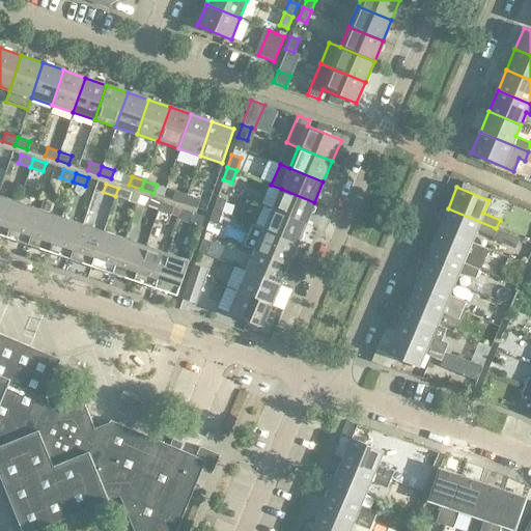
[(131,192),(118,188),(115,196),(128,200),(131,192)]
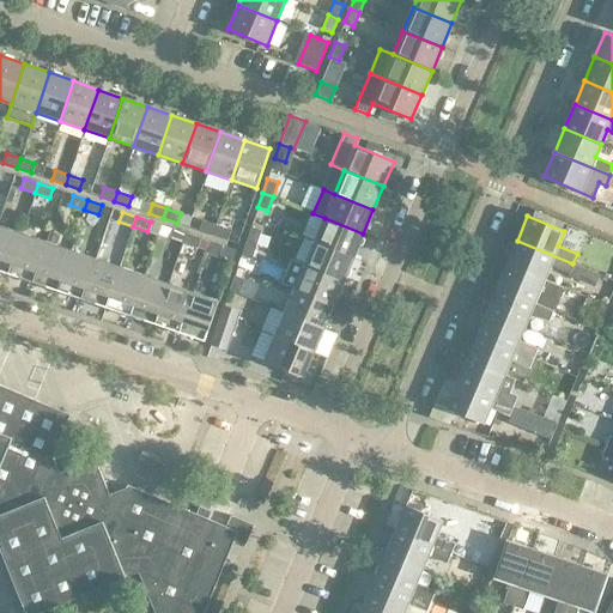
[(363,234),(325,218),(314,241),(353,258),(363,234)]
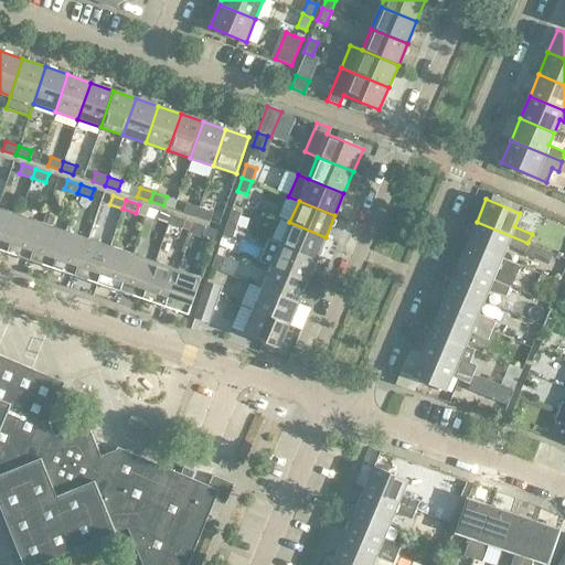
[(185,203),(182,212),(195,216),(199,208),(185,203)]
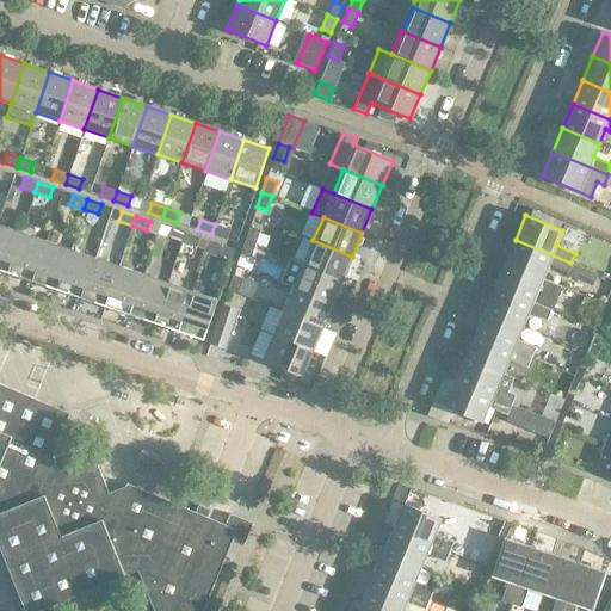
[(229,229),(215,224),(211,234),(226,239),(229,229)]
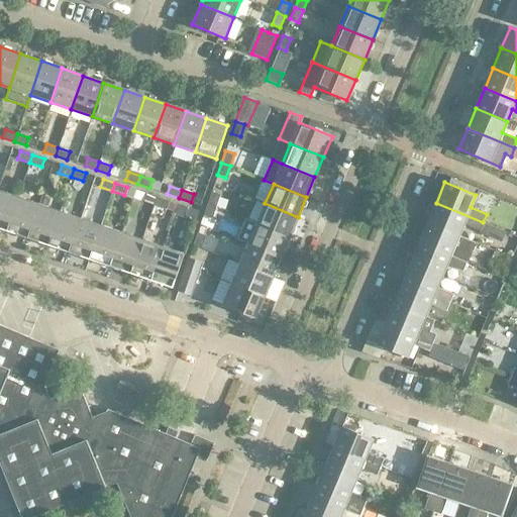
[(17,198),(0,191),(0,228),(6,231),(17,198)]
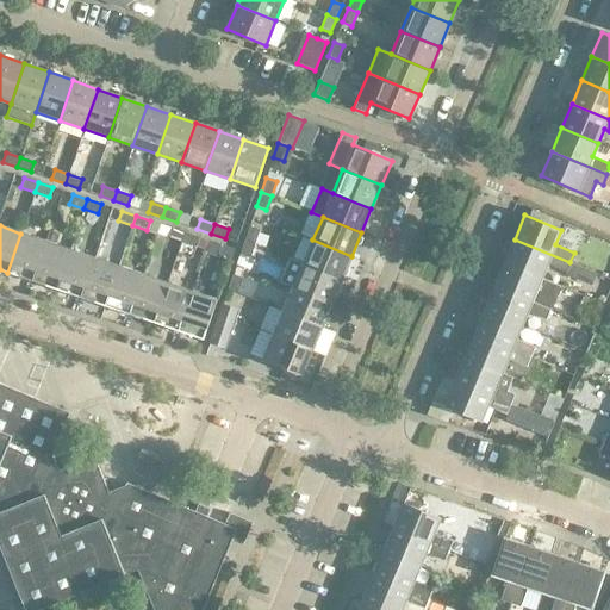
[(260,230),(249,226),(244,241),(255,243),(260,230)]
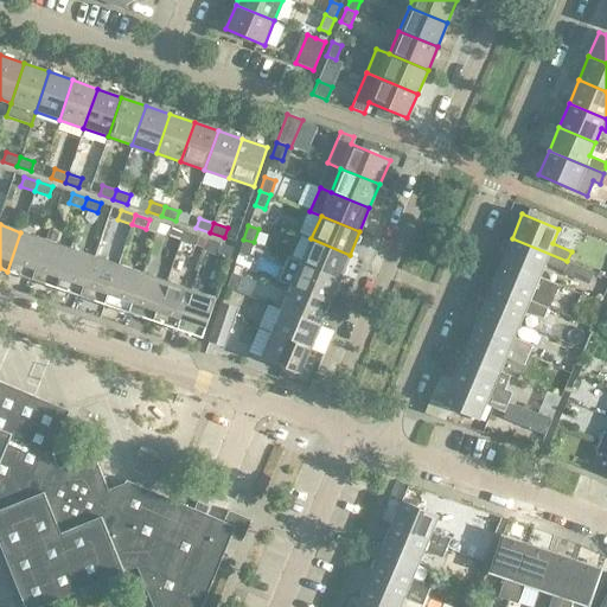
[(184,231),(170,227),(166,236),(180,241),(184,231)]
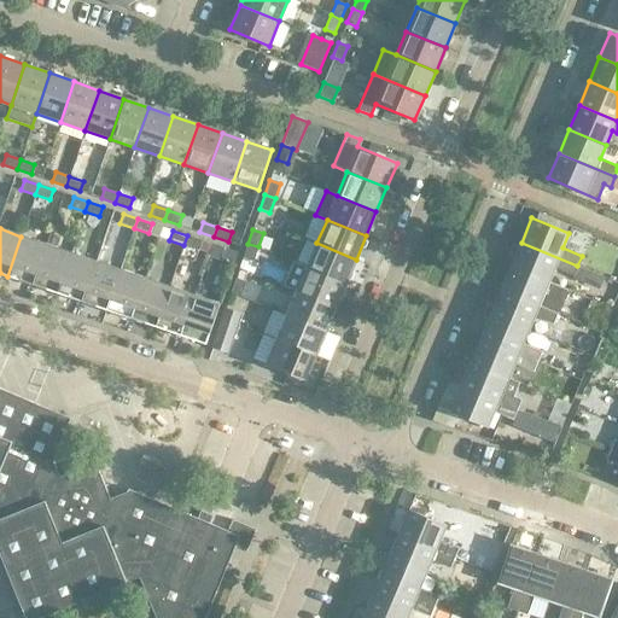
[(200,240),(187,235),(184,245),(198,250),(200,240)]
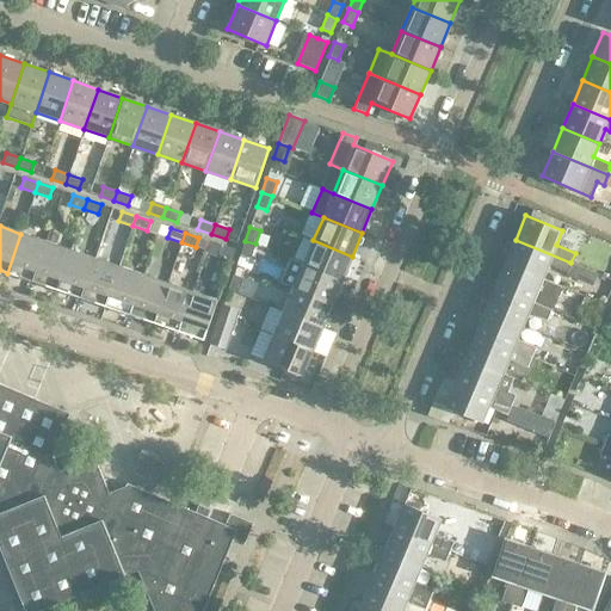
[(45,242),(20,234),(7,273),(32,282),(45,242)]
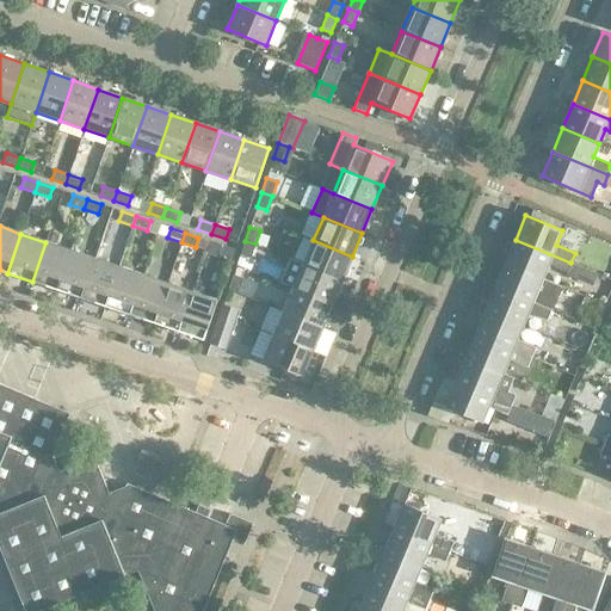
[(352,257),(313,240),(303,264),(341,281),(352,257)]
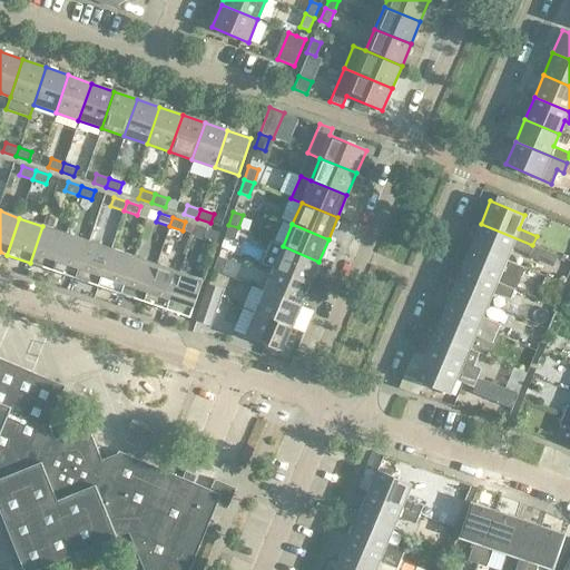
[(481,224),(471,246),(505,261),(511,247),(529,255),(532,245),(481,224)]
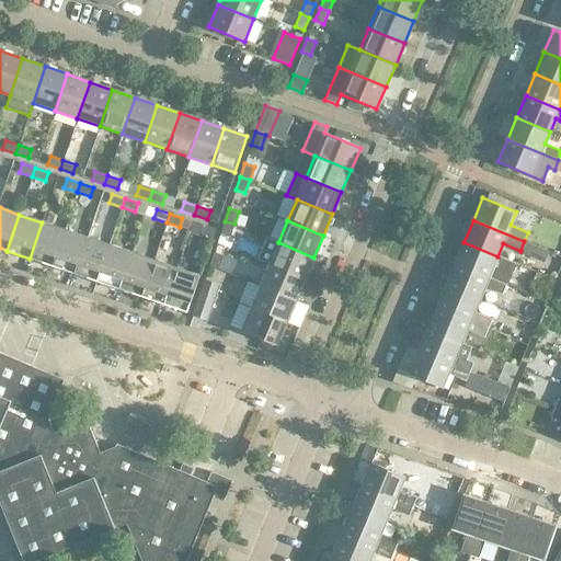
[(235,224),(225,221),(220,233),(229,237),(235,224)]
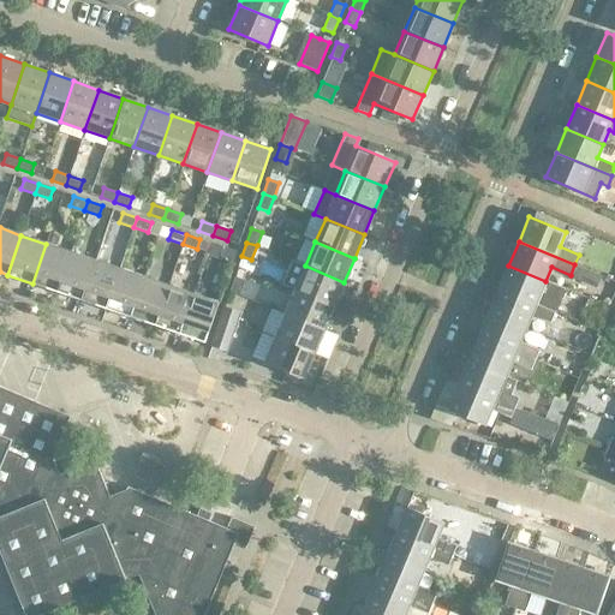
[(70,251),(46,244),(33,284),(57,292),(70,251)]
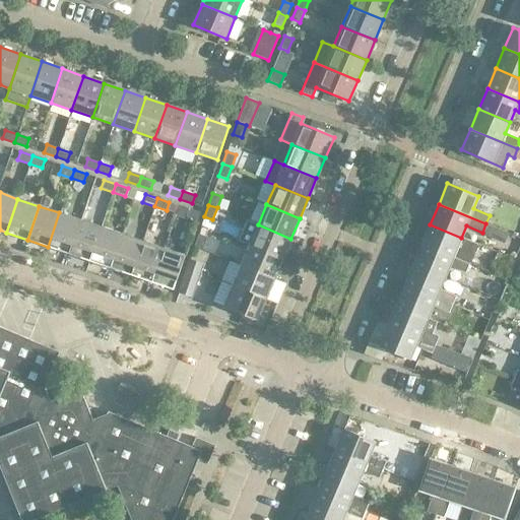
[(199,212),(187,208),(184,216),(196,220),(199,212)]
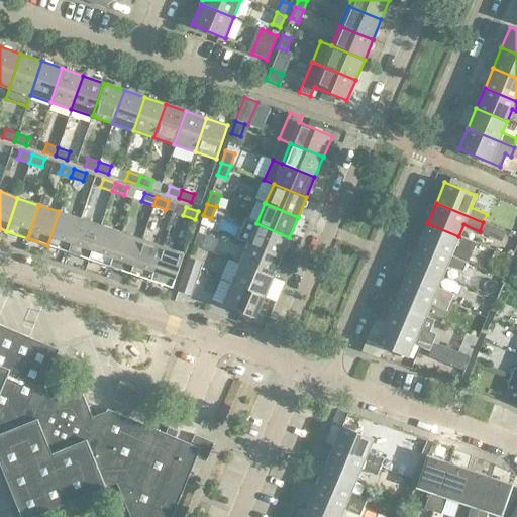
[(80,218),(59,211),(47,245),(68,252),(80,218)]
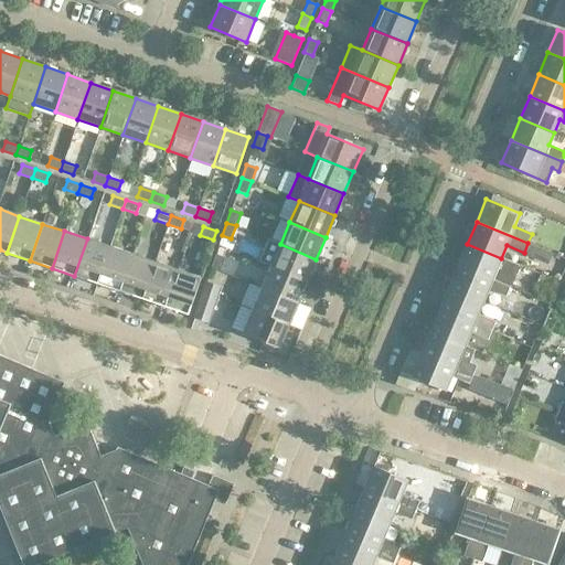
[(109,246),(87,238),(74,276),(97,284),(109,246)]
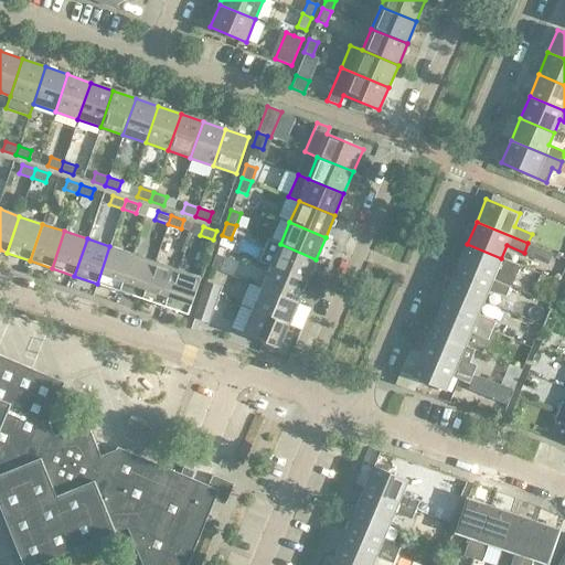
[(258,262),(270,266),(307,281),(316,259),(280,244),(268,240),(258,262)]
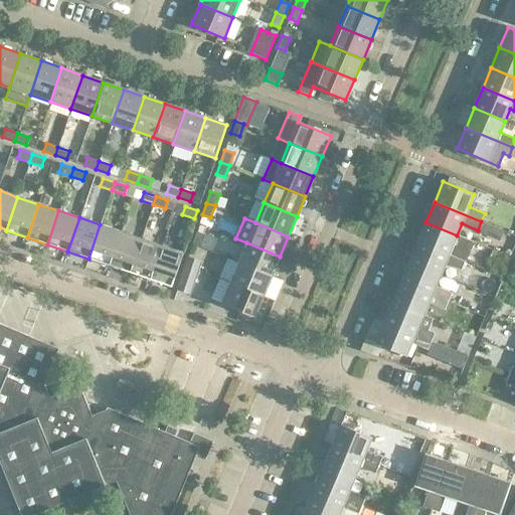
[(425,222),(417,241),(464,262),(466,262),(474,242),(457,235),(425,222)]
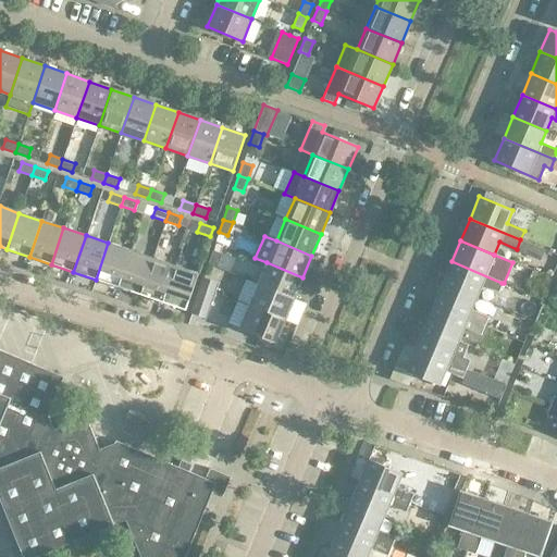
[(131,250),(108,243),(96,280),(118,287),(131,250)]
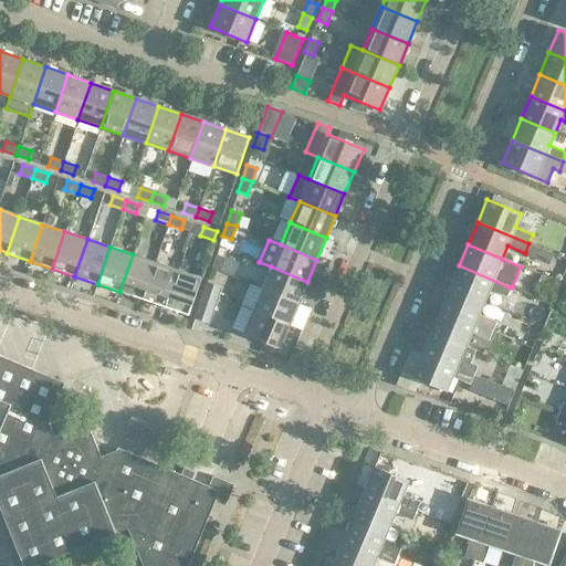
[(155,262),(133,254),(119,292),(143,300),(155,262)]
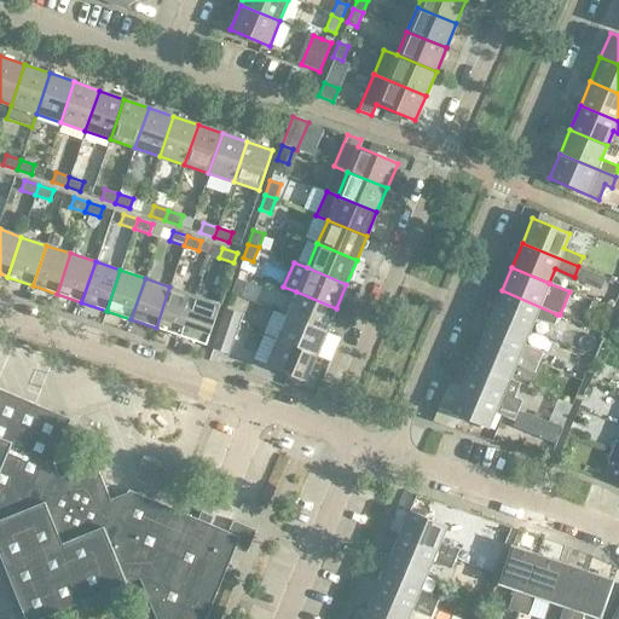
[(247,282),(236,279),(231,294),(241,296),(247,282)]
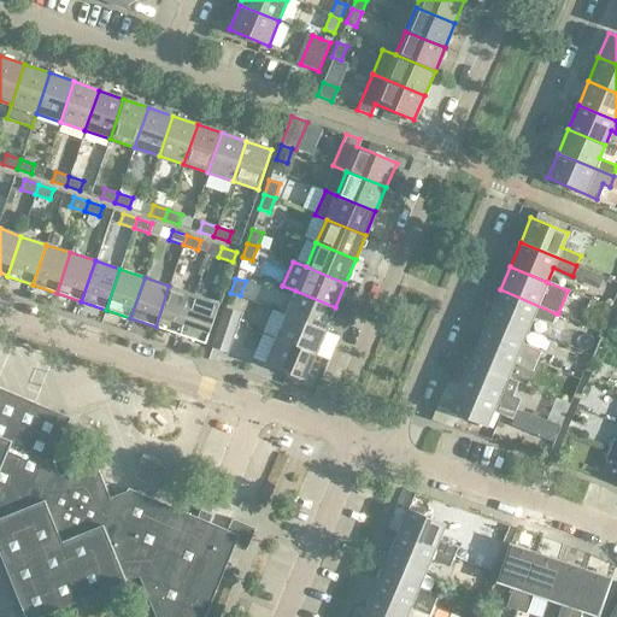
[(193,294),(169,286),(156,327),(180,335),(193,294)]
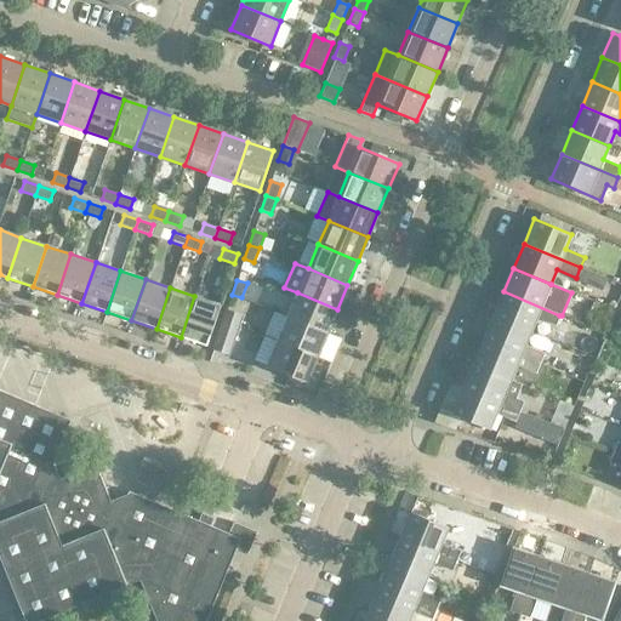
[(503,291),(494,315),(530,331),(536,318),(556,325),(559,315),(503,291)]
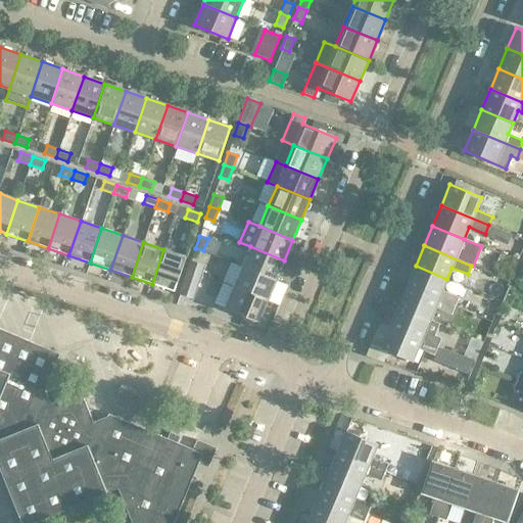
[(284,260),(250,246),(242,267),(276,281),(284,260)]
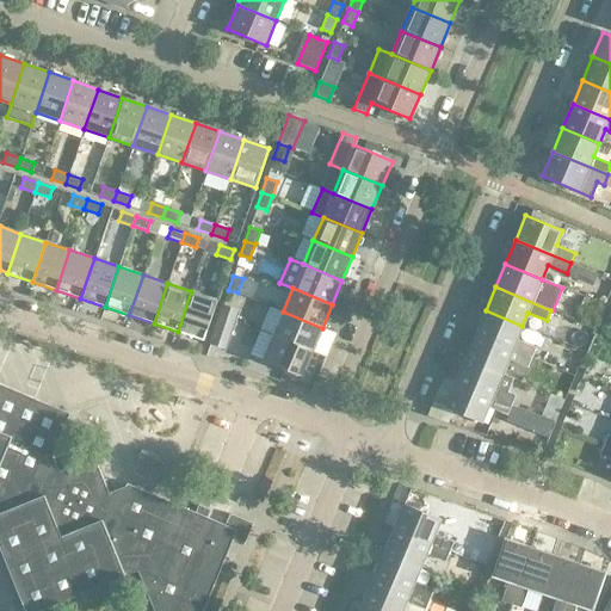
[(217,301),(191,291),(178,332),(203,340),(217,301)]
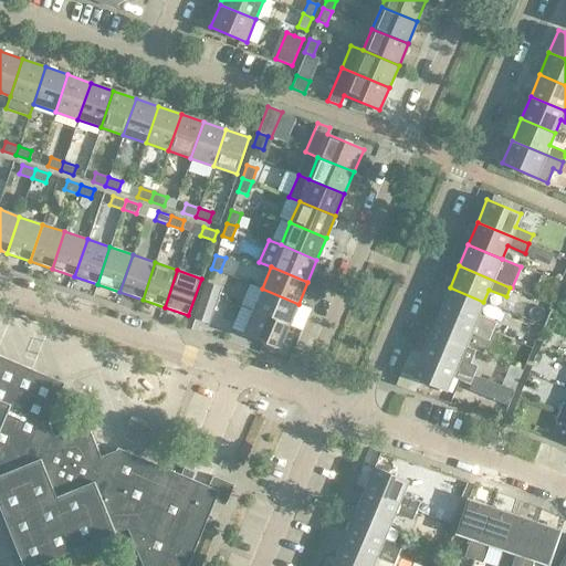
[(541,275),(533,291),(548,297),(555,281),(541,275)]
